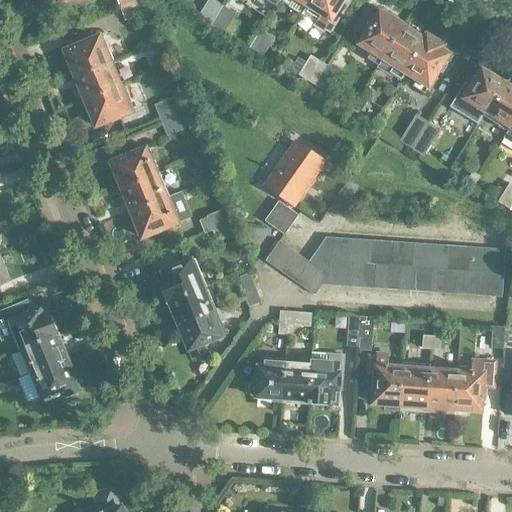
[(44,0),(48,9),(64,2),(67,12),(94,1),(93,0),(44,0)]
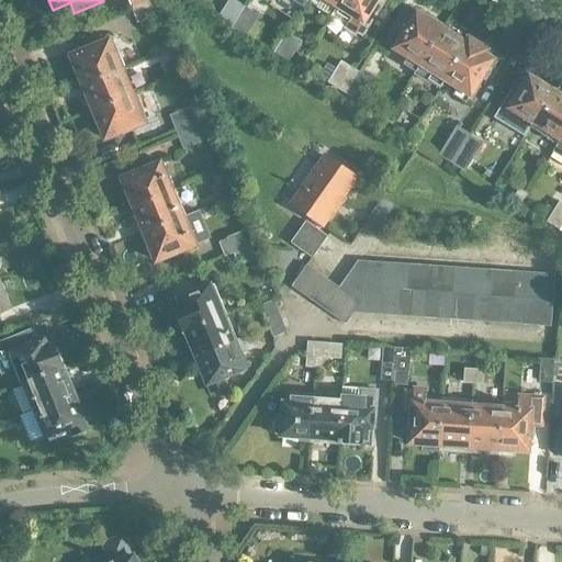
[(148,0),(128,8),(135,23),(158,14),(152,0),(148,0)]
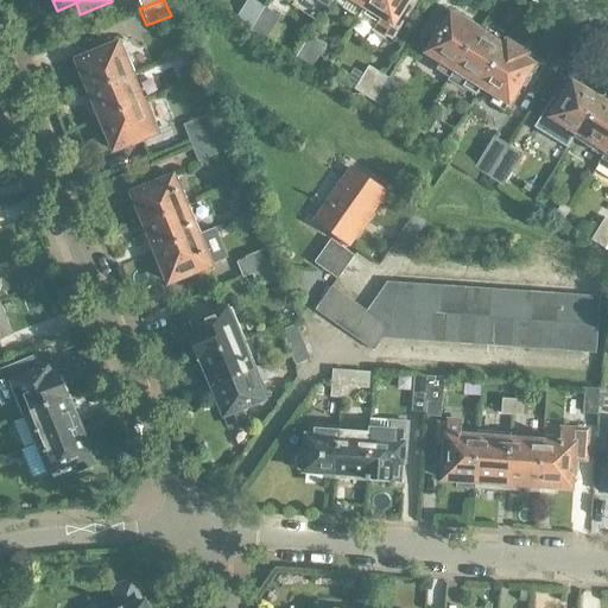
[(251,30),(264,7),(253,0),(247,0),(235,20),(251,30)]
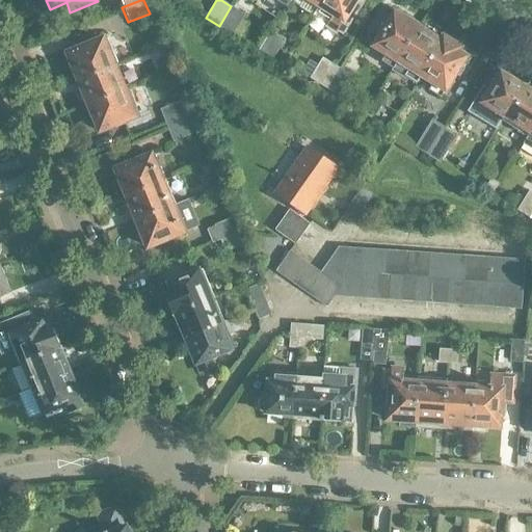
[(343,36),(354,16),(364,1),(362,0),(322,0),(320,5),(314,15),(327,23),(326,26),(343,36)]
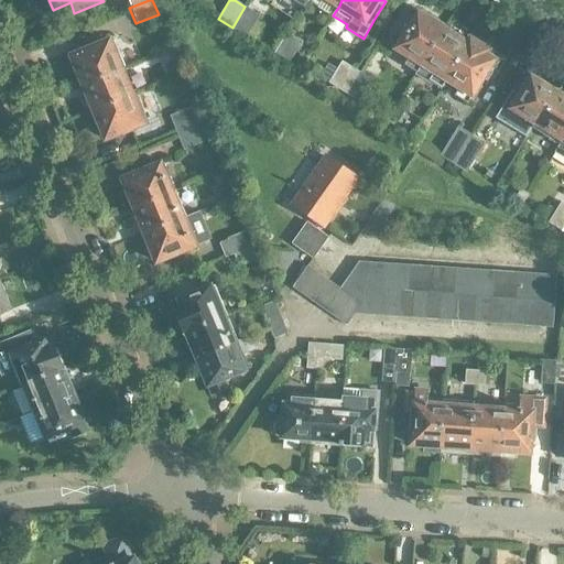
[(245,7),(232,28),(248,36),(260,15),(245,7)]
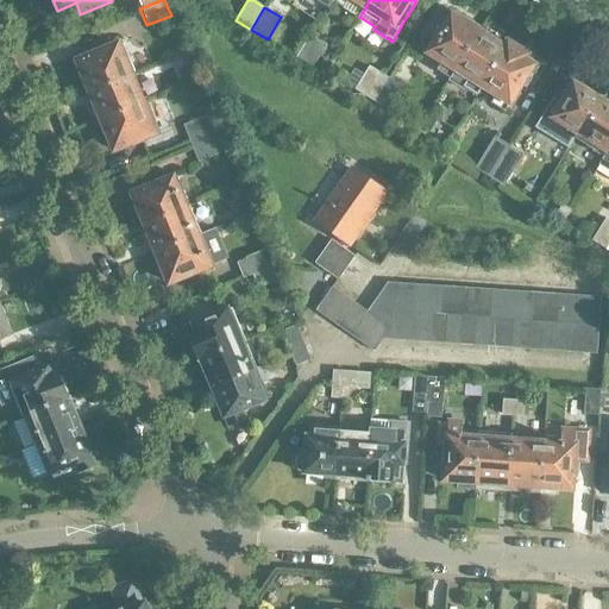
[(456,69),(479,30),(452,13),(427,52),(443,61),(438,69),(451,77),(456,69)]
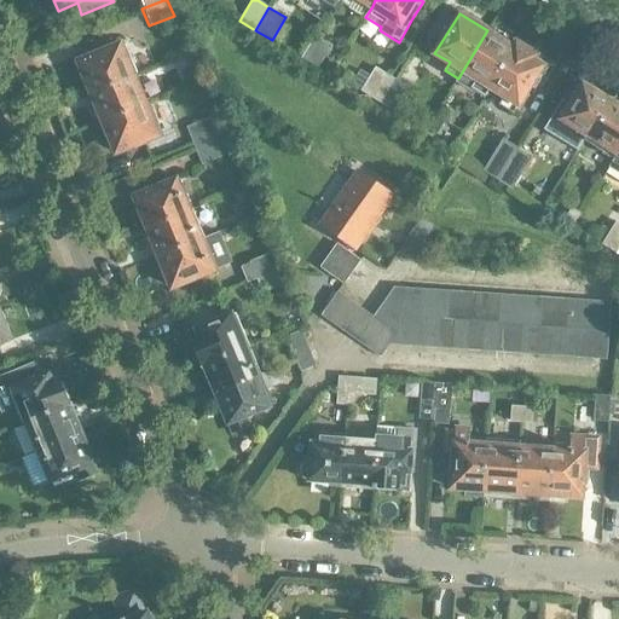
[(515,48),(514,47),(487,30),(463,70),(476,79),(472,87),(485,96),(491,87),(490,87),(515,48)]
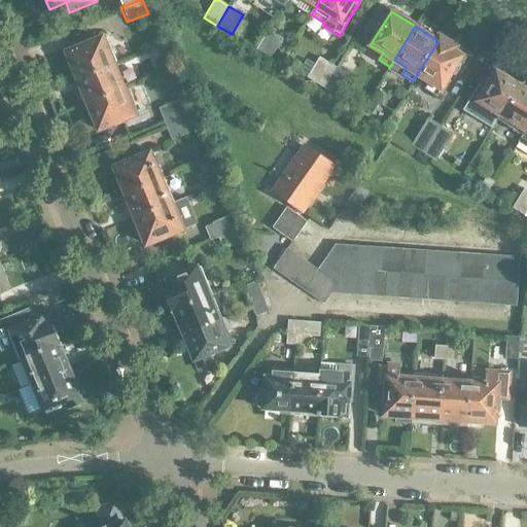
[(269,31),(257,50),(272,59),(283,39),(269,31)]
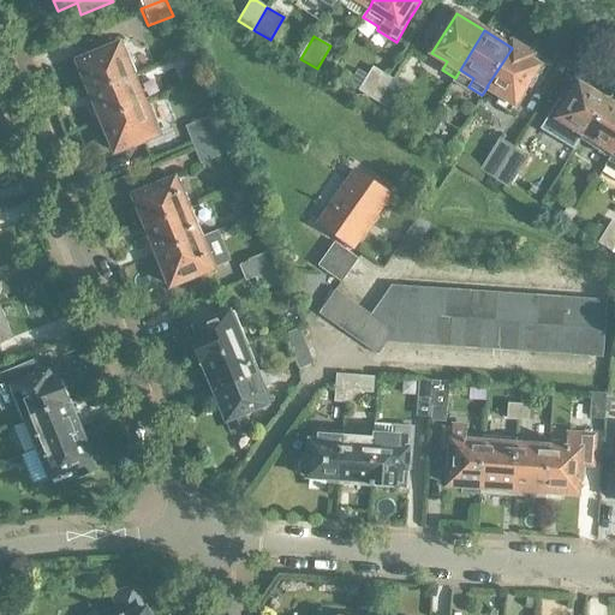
[(93,47),(96,54),(79,61),(91,91),(136,73),(124,43),(113,48),(109,41),(93,47)]
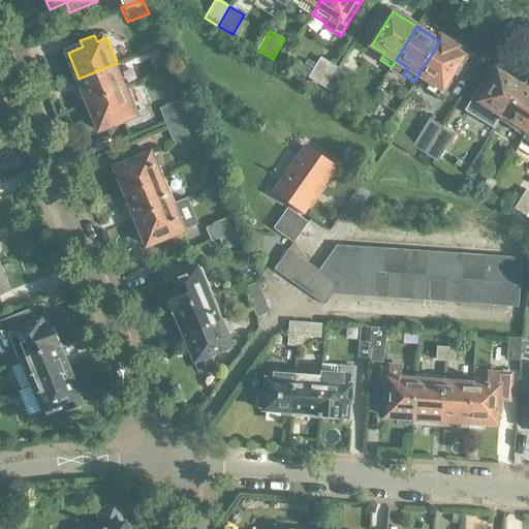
[(418,74),(419,74),(430,82),(426,89),(438,96),(464,56),(456,51),(458,47),(442,36),(439,40),(440,41),(418,74)]
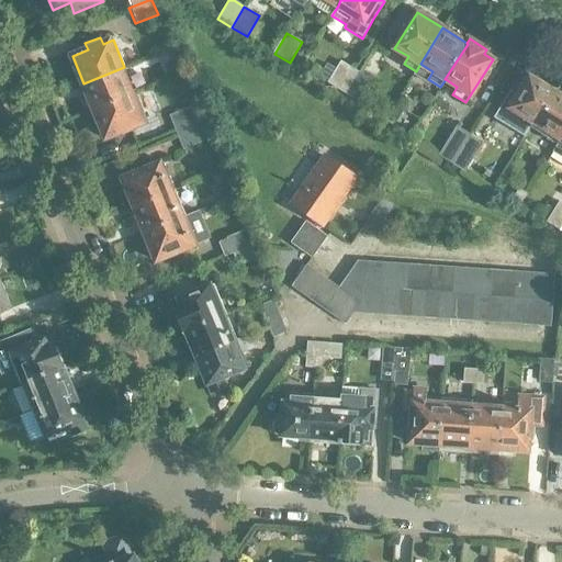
[(164,62),(177,57),(172,47),(159,53),(164,62)]
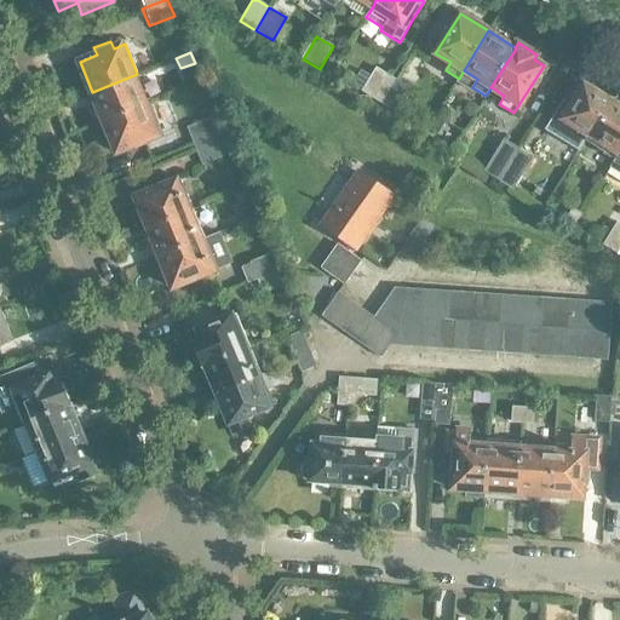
[(362,91),(380,103),(395,79),(377,68),(362,91)]
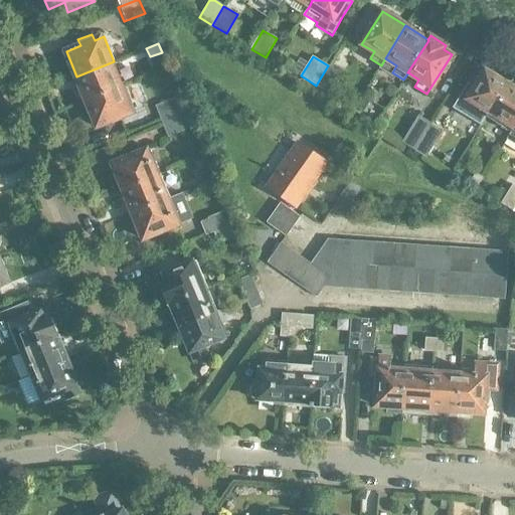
[(125,86),(114,61),(76,76),(87,102),(125,86)]
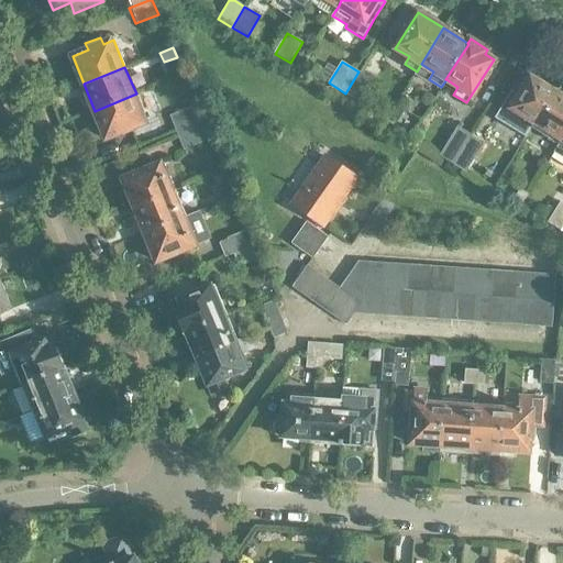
[(345,94),(362,103),(375,81),(359,72),(345,94)]
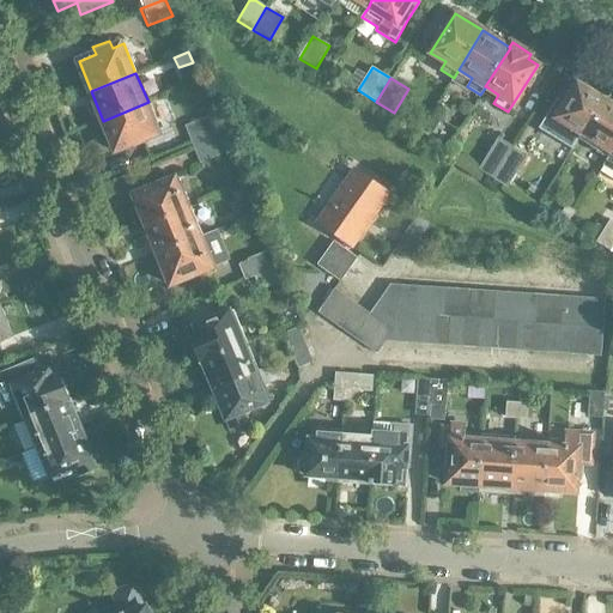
[(582,140),(606,102),(577,84),(553,123),(582,140)]
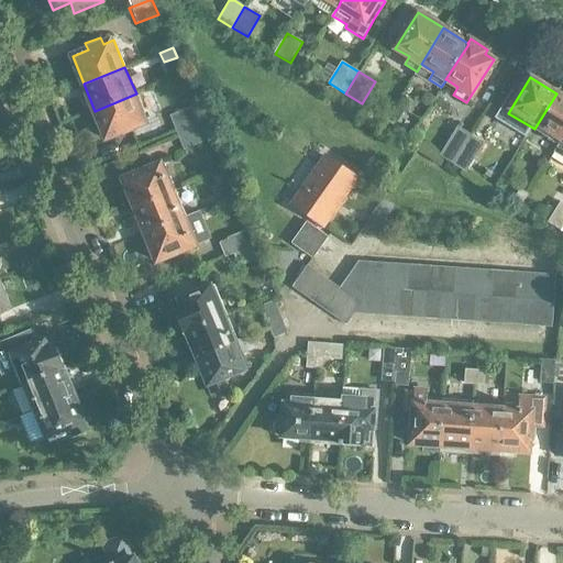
[(136,94),(95,111),(106,139),(147,121),(136,94)]
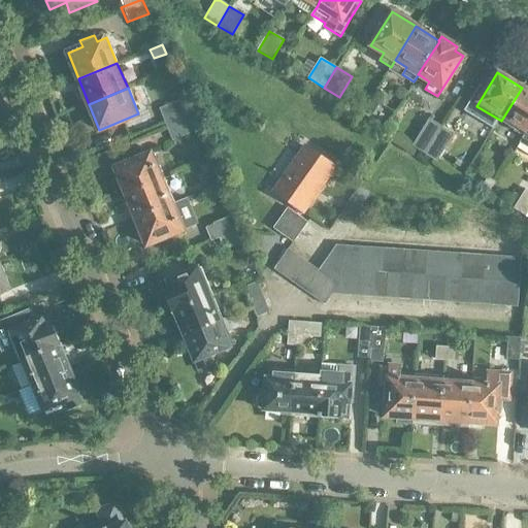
[(525,136),(527,131),(527,91),(522,88),(501,121),(525,136)]
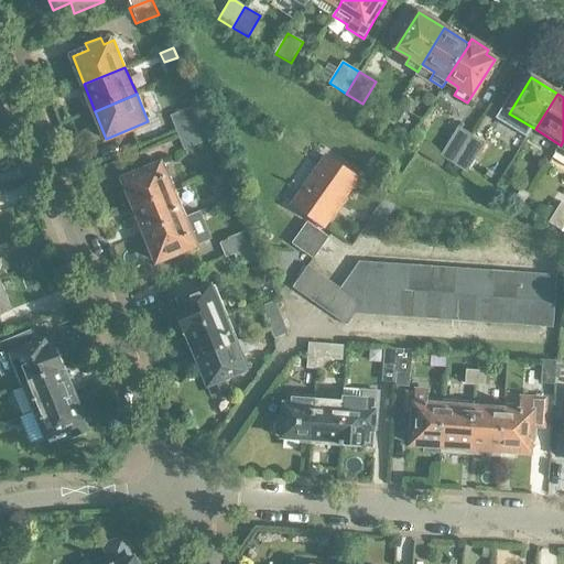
[(175,132),(199,122),(193,107),(169,117),(175,132)]
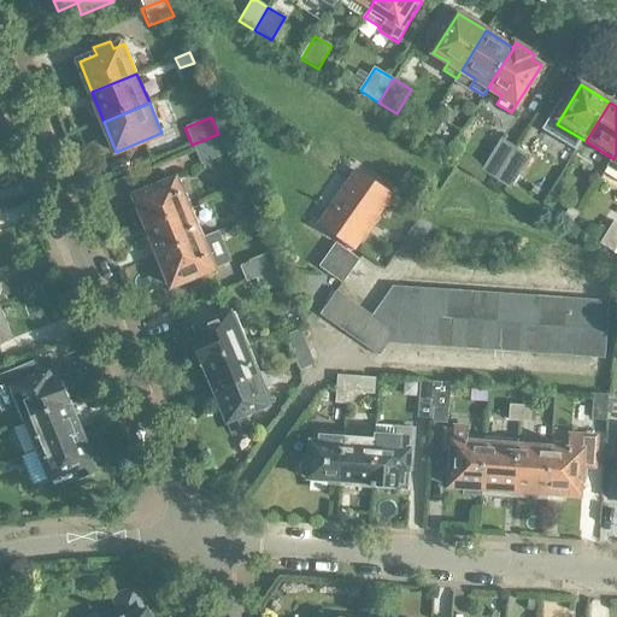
[(427,131),(435,136),(444,122),(435,117),(427,131)]
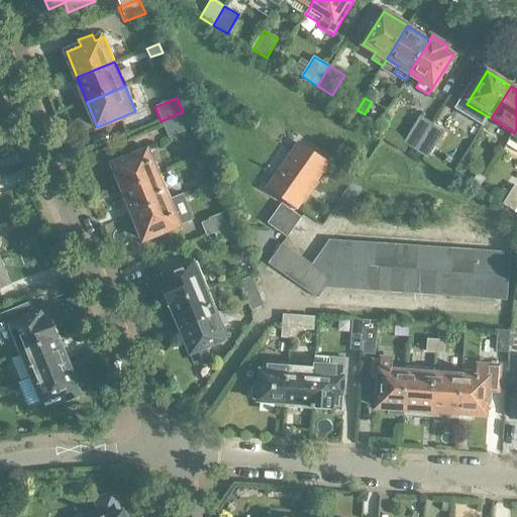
[(183,112),(161,121),(168,138),(190,130),(183,112)]
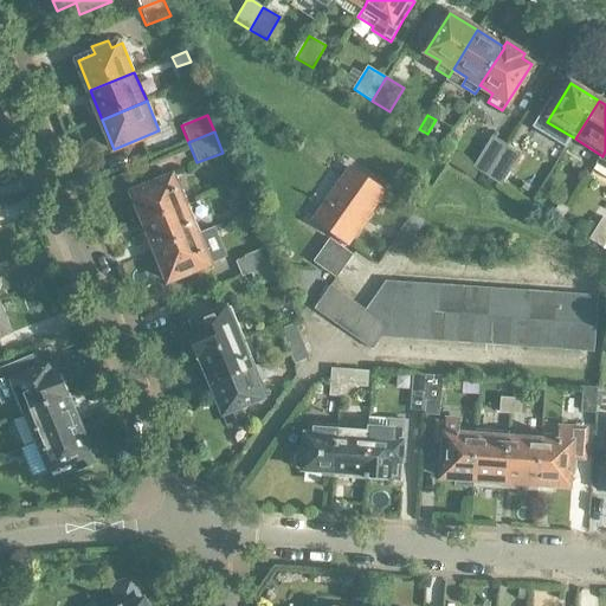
[(488,176),(508,144),(494,135),(474,167),(488,176)]
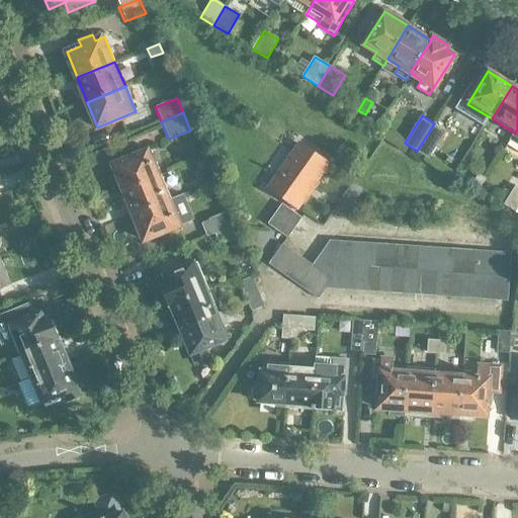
[(434,123),(417,151),(429,158),(445,131),(434,123)]
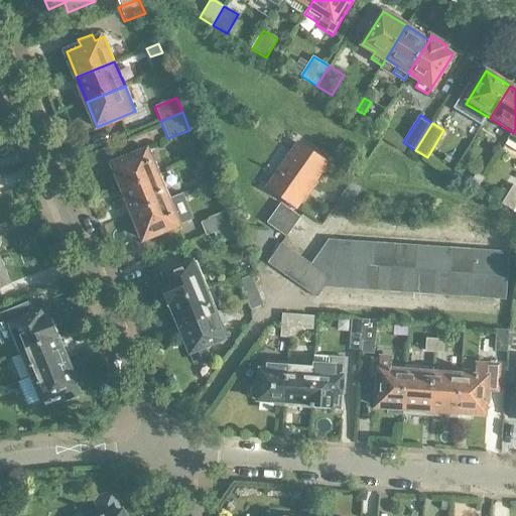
[(296,207),(328,162),(300,143),(269,186),(296,207)]
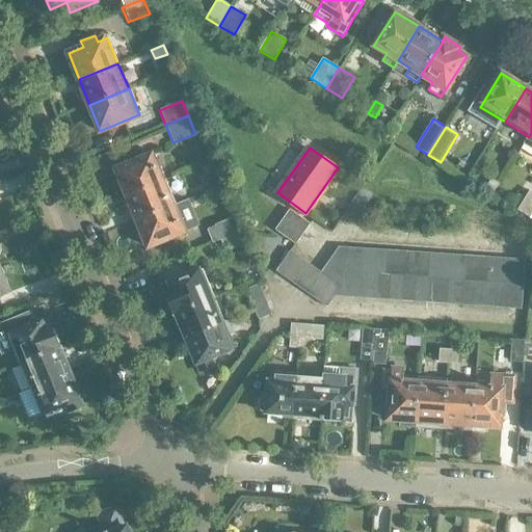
[(127,195),(165,179),(155,154),(116,169),(127,195)]
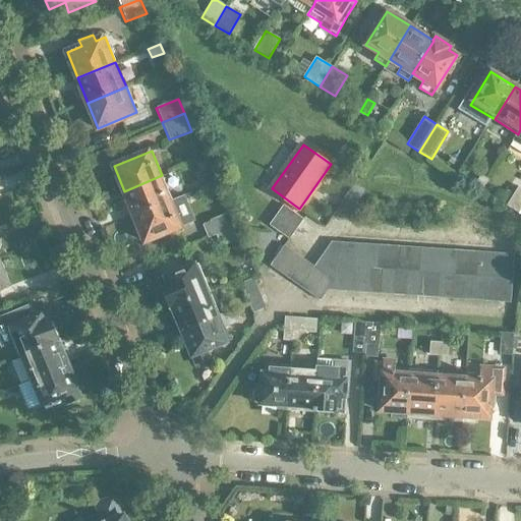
[(206,186),(217,181),(214,172),(203,177),(206,186)]
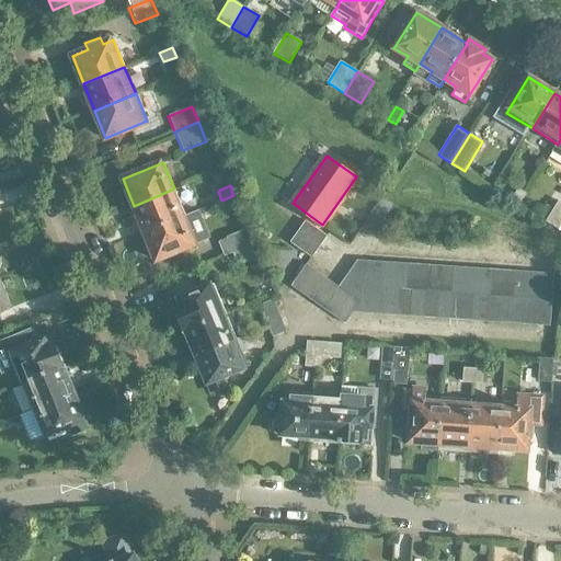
[(174,189),(134,206),(145,232),(185,216),(174,189)]
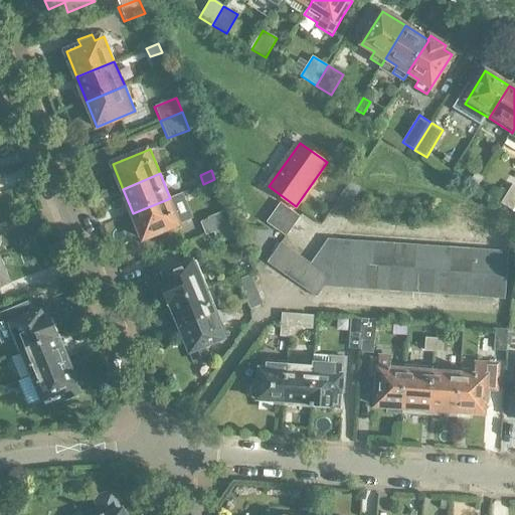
[(470,183),(478,188),(484,178),(476,173),(470,183)]
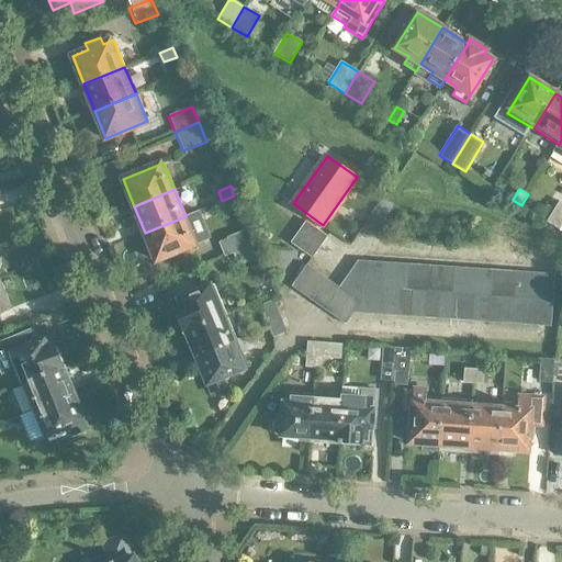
[(560,229),(561,226),(561,200),(555,210),(547,222),(560,229)]
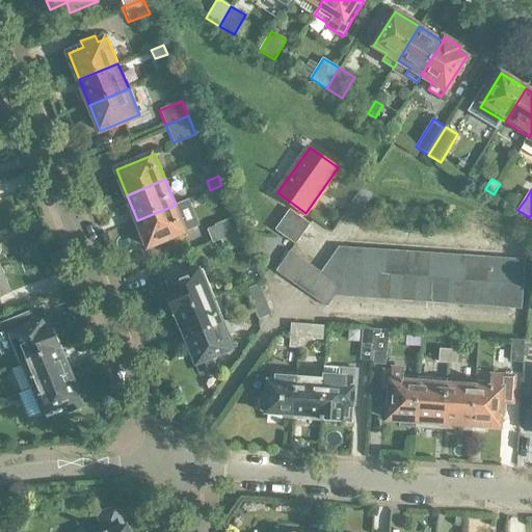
[(511,206),(517,210),(526,198),(519,193),(511,206)]
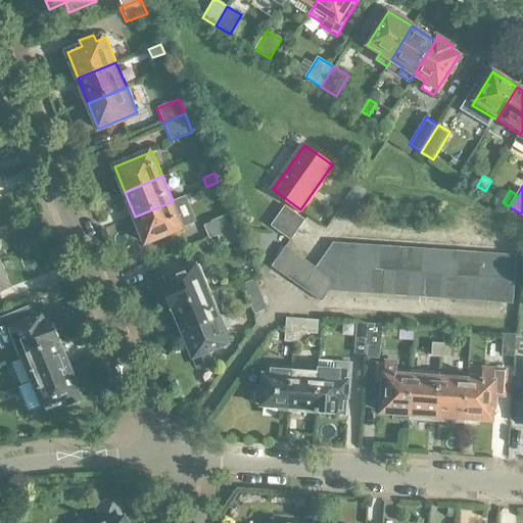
[(184,226),(173,201),(135,217),(146,242),(184,226)]
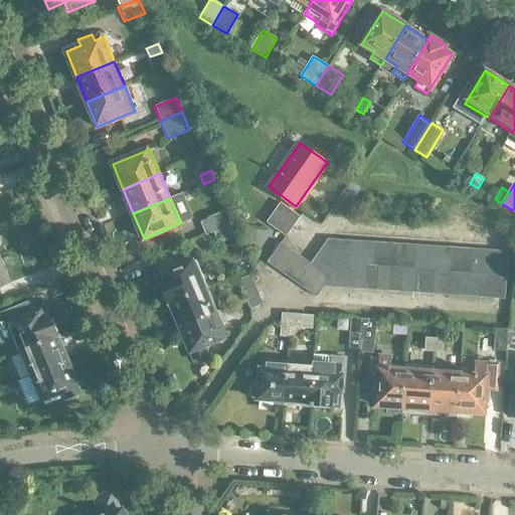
[(274,212),(293,226),(300,217),(280,203),(274,212)]
